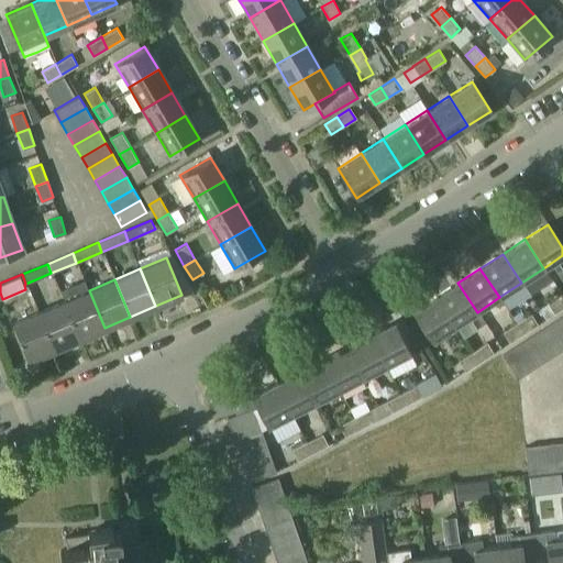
[(477,312),(457,283),(435,297),(455,327),(477,312)]
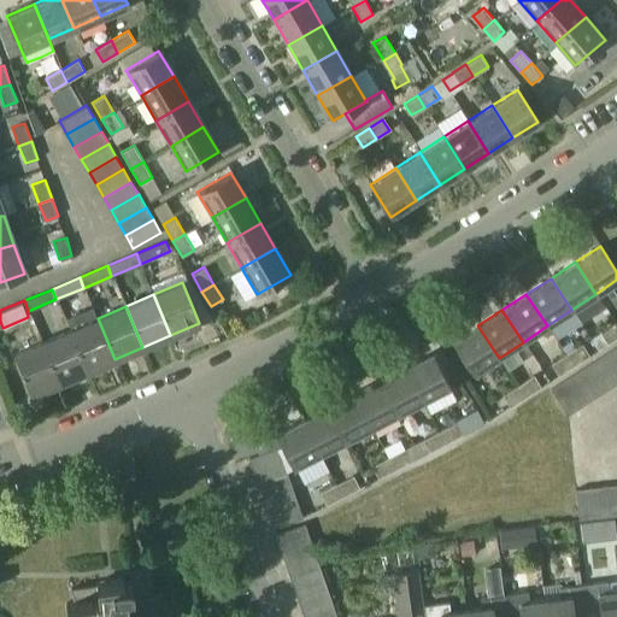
[(98,318),(70,330),(87,370),(115,359),(98,318)]
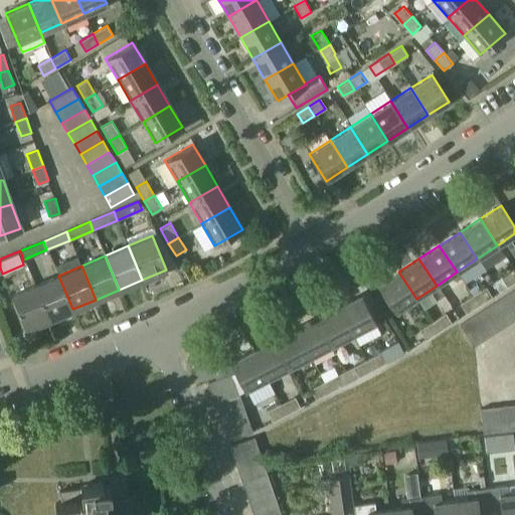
[(500,277),(506,287),(514,281),(514,273),(512,270),(500,277)]
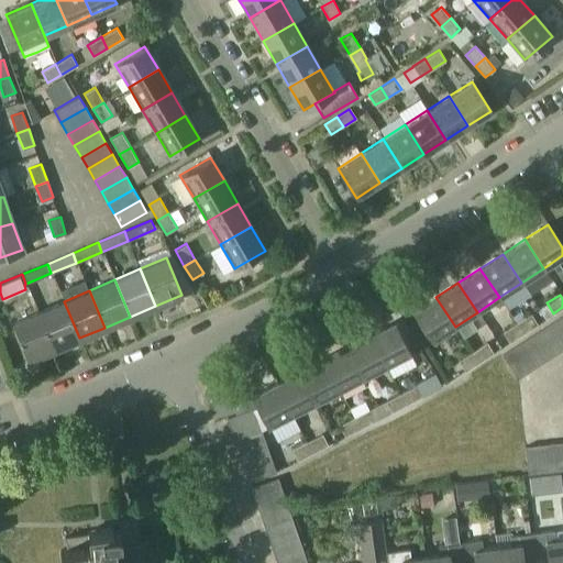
[(412,312),(432,341),(455,327),(435,297),(412,312)]
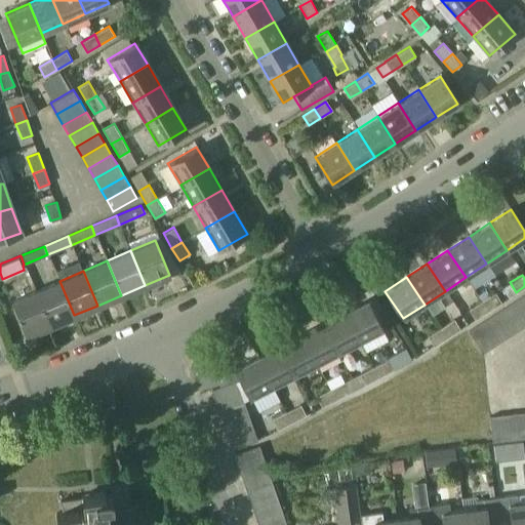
[(74,315),(59,281),(35,291),(50,325),(74,315)]
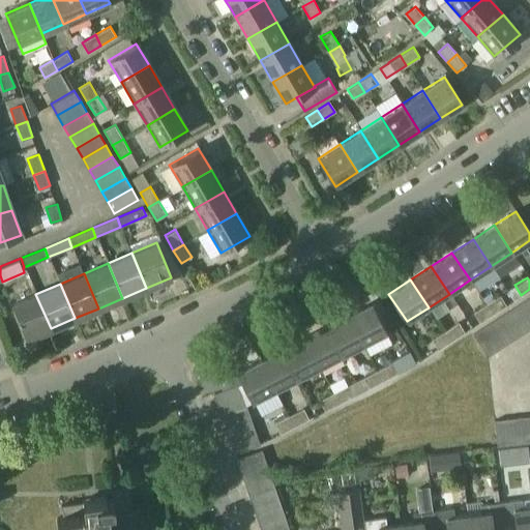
[(11,304),(26,339),(51,328),(35,294),(11,304)]
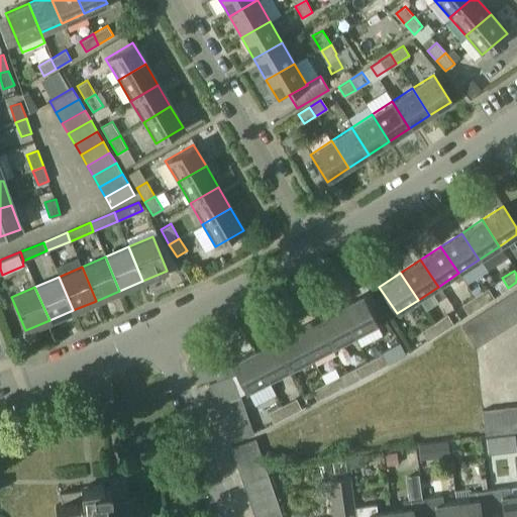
[(488,288),(474,297),(480,306),(495,297),(488,288)]
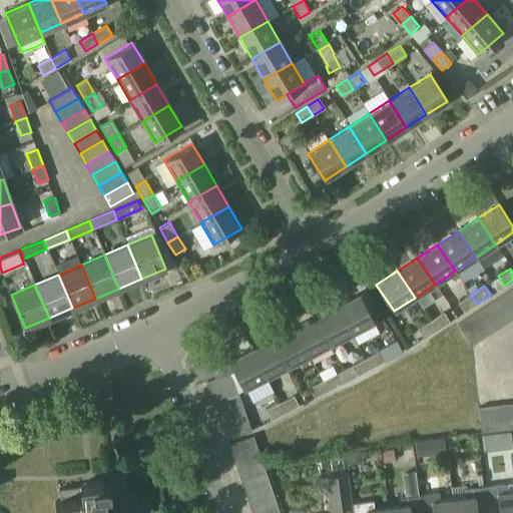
[(512,296),(509,290),(498,296),(512,318),(512,317),(512,296)]
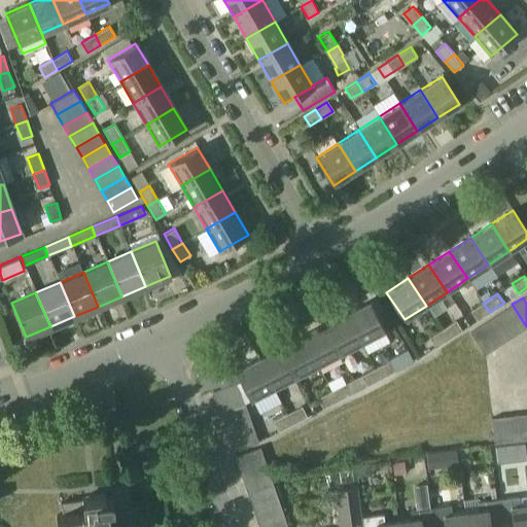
[(384,330),(369,301),(346,312),(361,342),(384,330)]
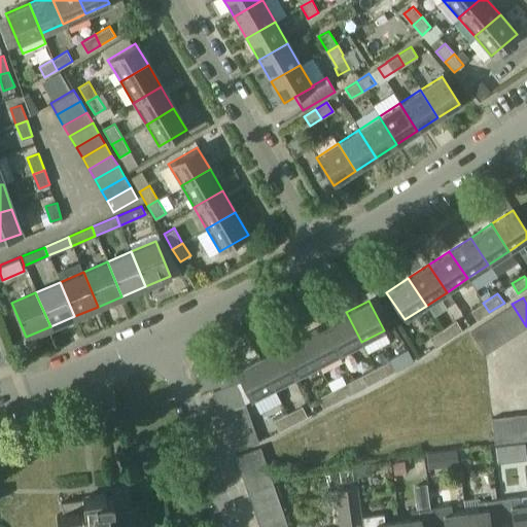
[(470,310),(477,320),(489,312),(483,303),(470,310)]
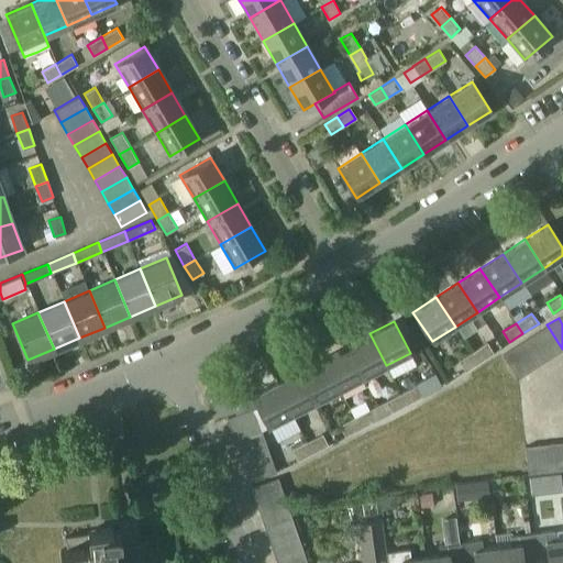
[(547,324),(536,332),(551,356),(562,349),(547,324)]
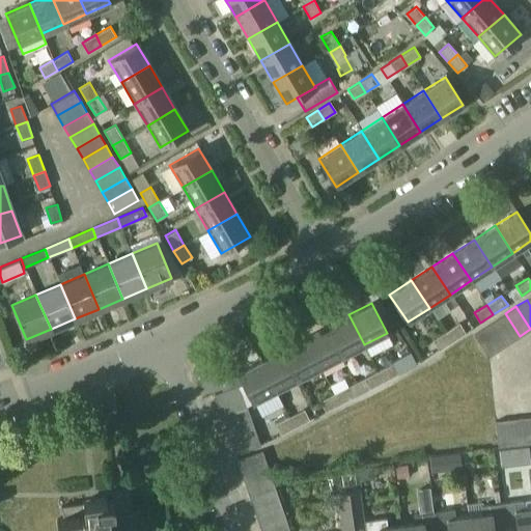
[(505,313),(495,320),(509,342),(520,336),(505,313)]
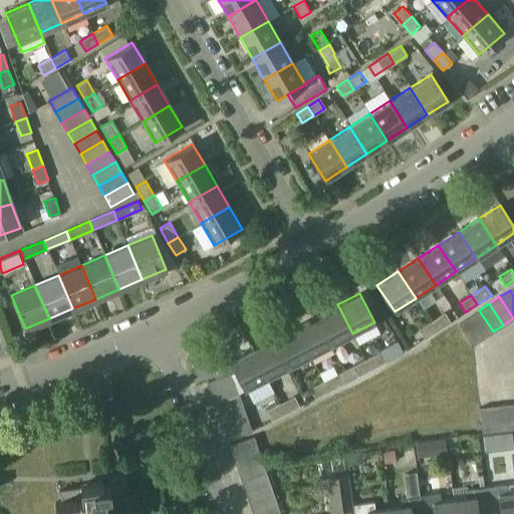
[(352,333),(337,304),(315,315),(330,344),(352,333)]
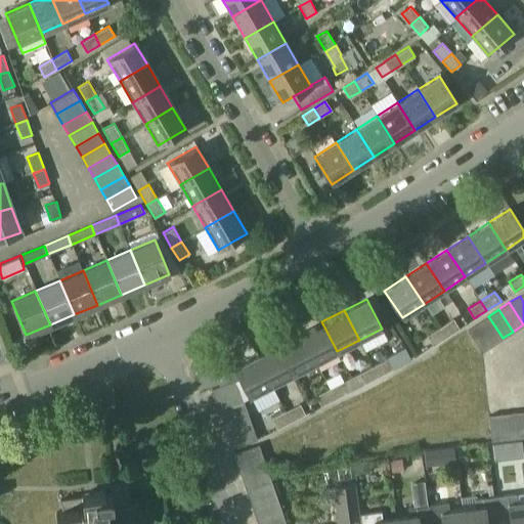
[(488,316),(478,322),(492,345),(503,338),(488,316)]
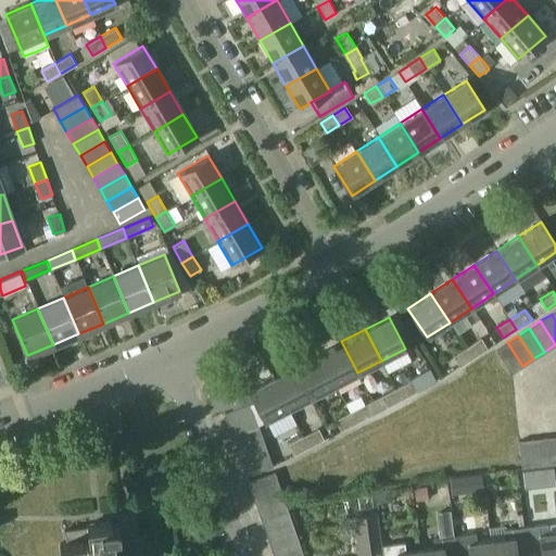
[(481,338),(466,348),(472,357),(488,348),(481,338)]
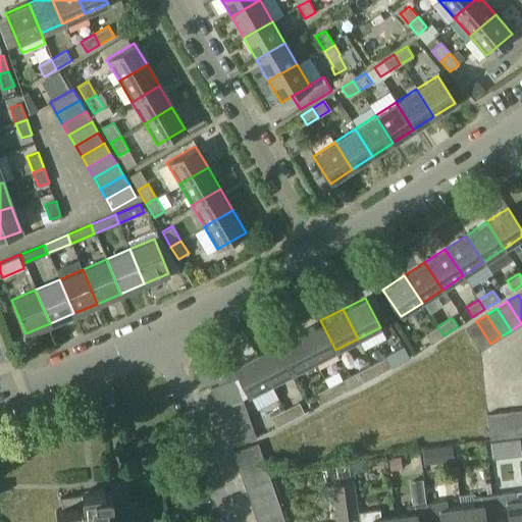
[(320,320),(299,331),(314,361),(335,350),(320,320)]
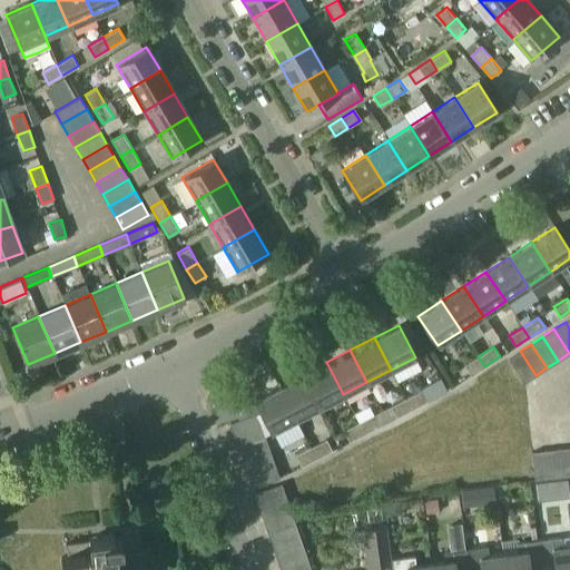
[(524,382),(536,375),(520,351),(509,359),(524,382)]
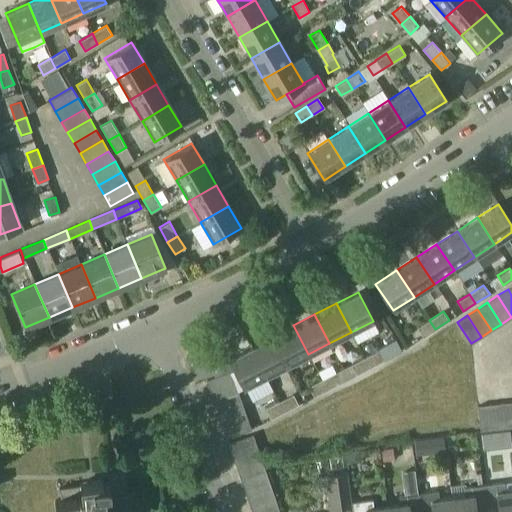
[(417,327),(423,337),(435,329),(429,320),(417,327)]
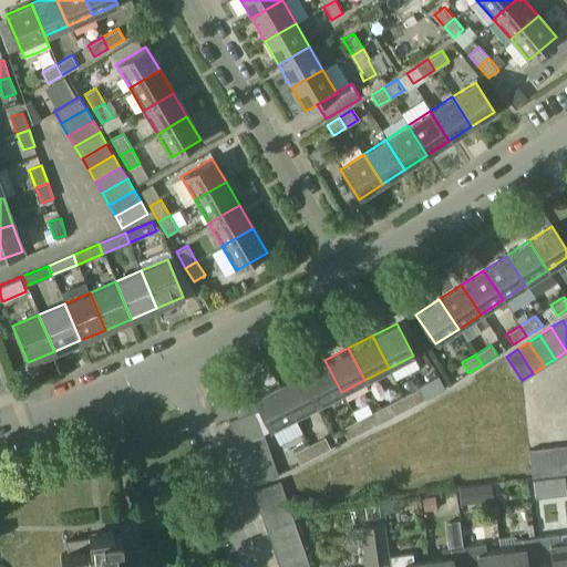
[(325,360),(301,372),(318,404),(341,392),(325,360)]
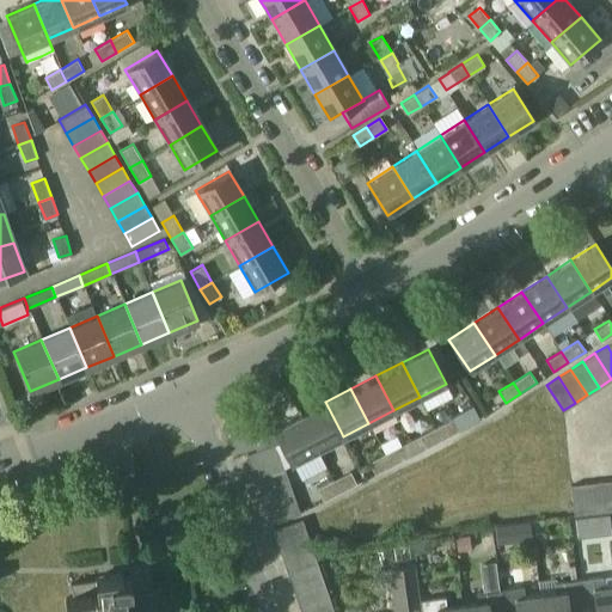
[(343,436),(325,402),(300,415),(318,450),(343,436)]
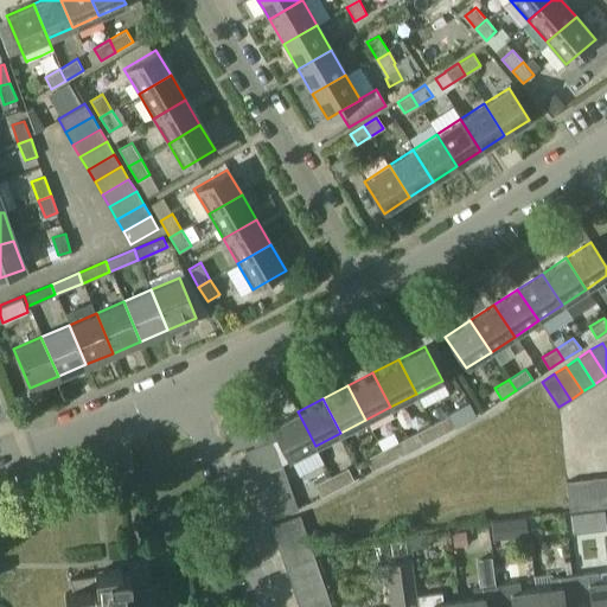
[(298,411),(272,426),(289,460),(289,459),(299,475),(324,462),(314,446),(315,446),(298,411)]
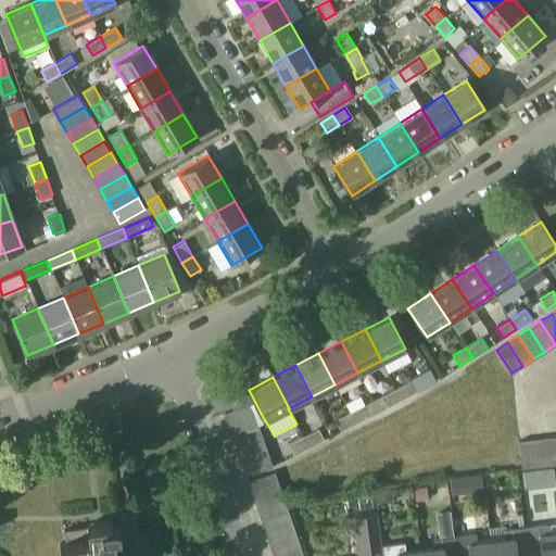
[(411,380),(395,388),(401,400),(417,391),(411,380)]
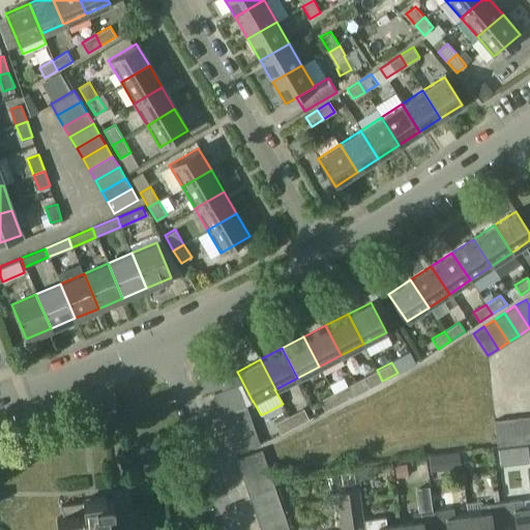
[(363,377),(369,387),(382,381),(377,370),(363,377)]
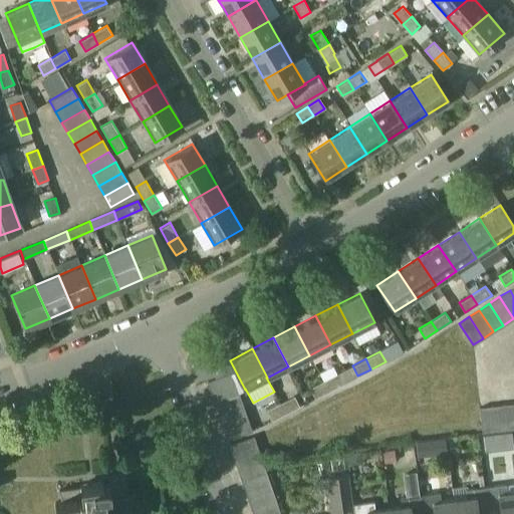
[(207,380),(211,393),(235,383),(231,372),(207,380)]
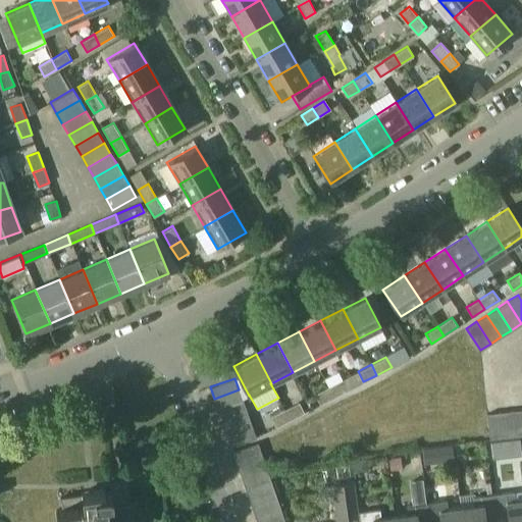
[(348,389),(343,379),(327,386),(332,398),(348,389)]
